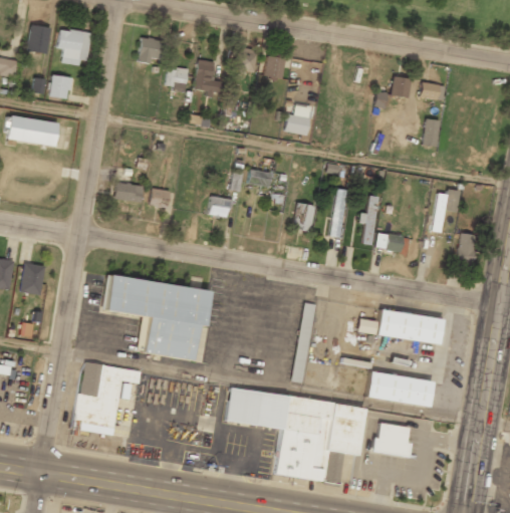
[(51,27),(31,24),(27,50),(47,53),(51,27)]
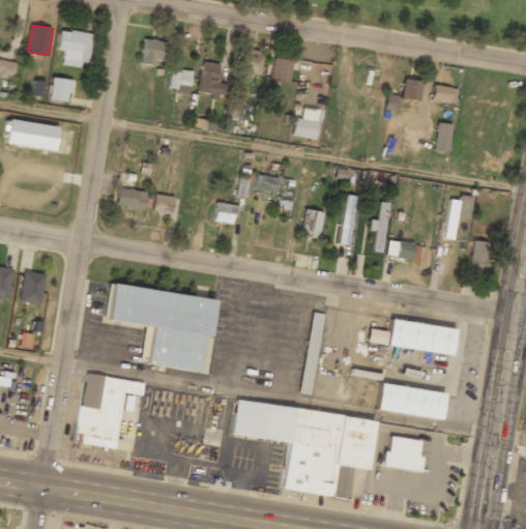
[(60,49),(65,50),(64,62),(90,65),(94,33),(62,29),(60,49)]
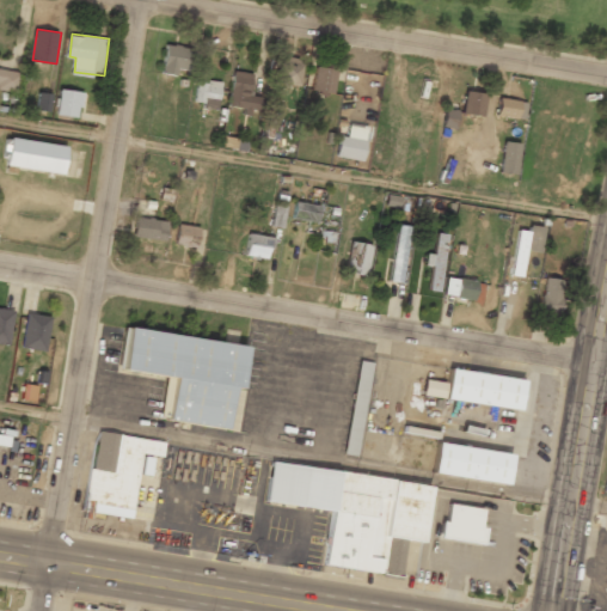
[(181,68),(200,71),(203,49),(169,44),(165,73),(179,74),(181,68)]
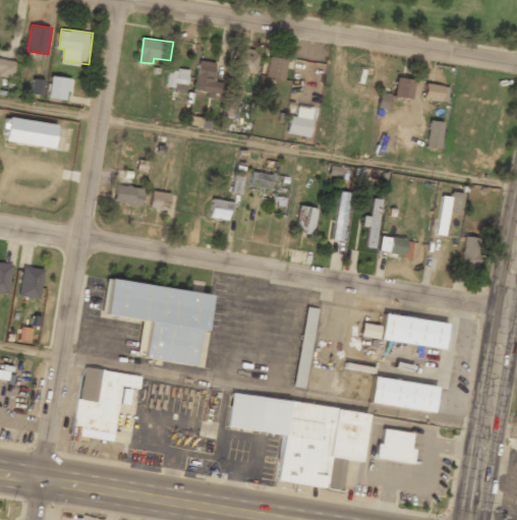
[(239,70),(257,72),(260,50),(241,48),(239,70)]
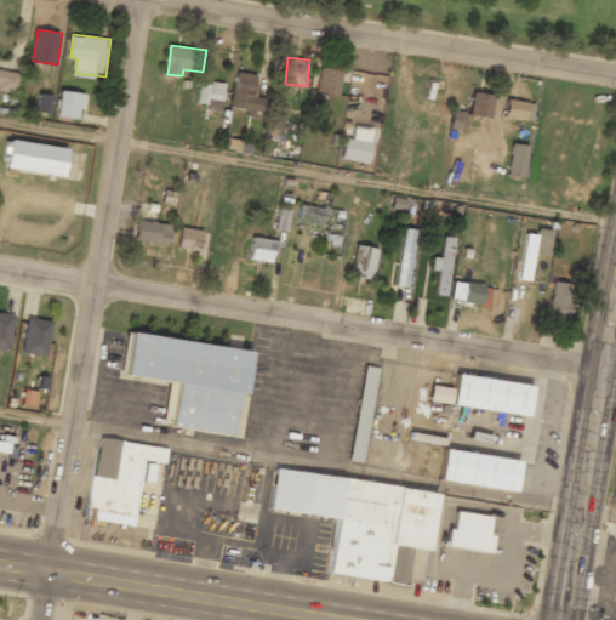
[(341,96),(344,69),(324,66),(319,92),(341,96)]
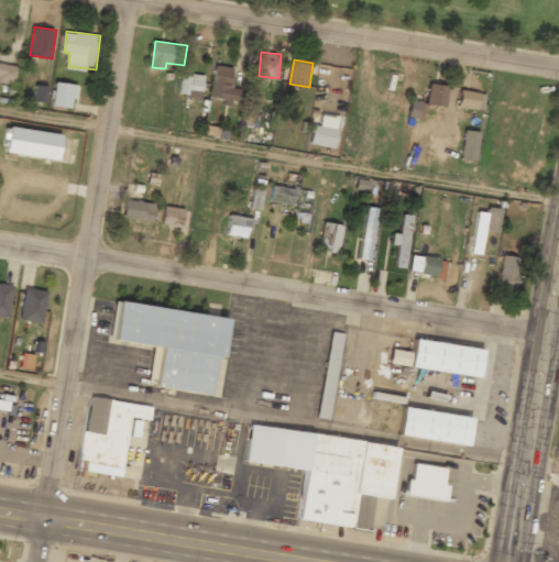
[(21,65),(0,62),(0,81),(19,84),(21,65)]
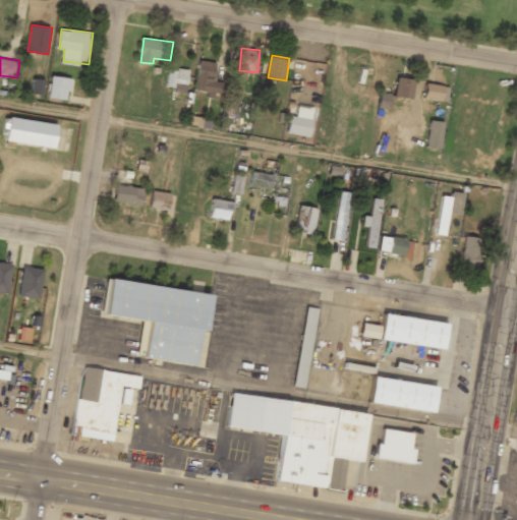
[(211,91),(211,95),(223,96),(225,81),(216,80),(218,61),(200,60),(198,90),(211,91)]
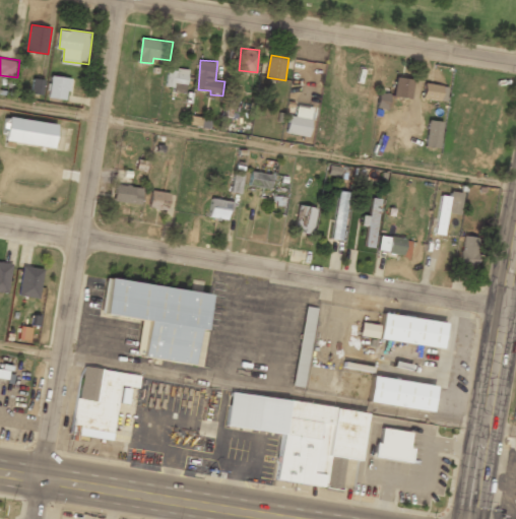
[(170,67),(168,88),(189,89),(190,69),(170,67)]
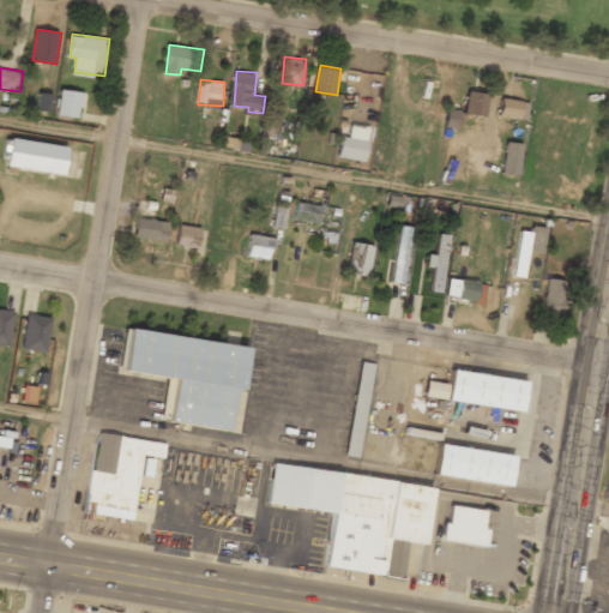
[(83,116),(85,91),(62,89),(60,114),(83,116)]
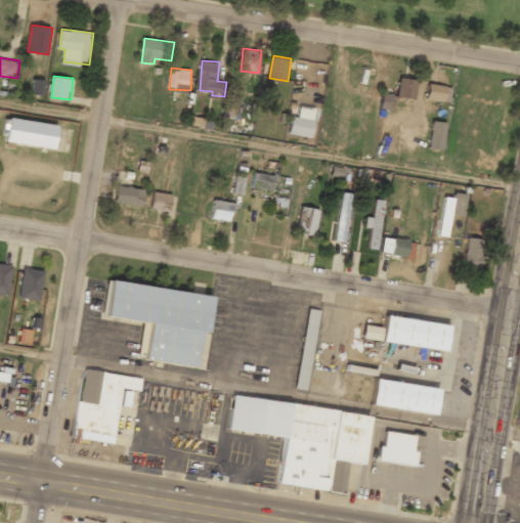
[(419,79),(400,77),(399,96),(417,98),(419,79)]
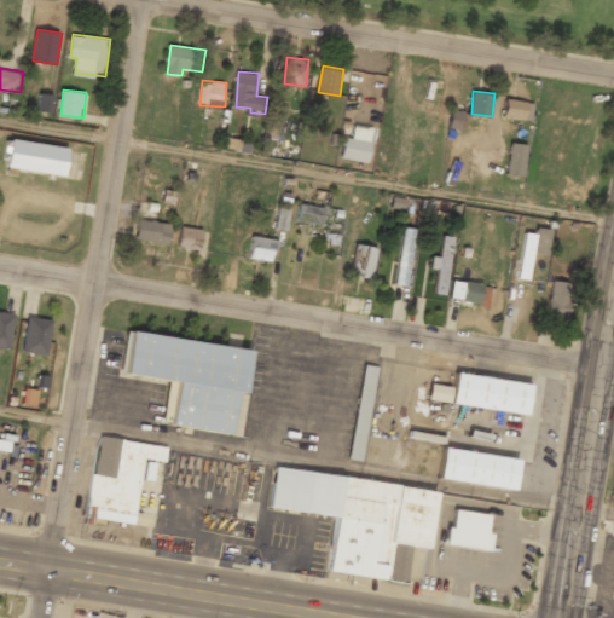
[(53,111),(54,93),(41,93),(41,111),(53,111)]
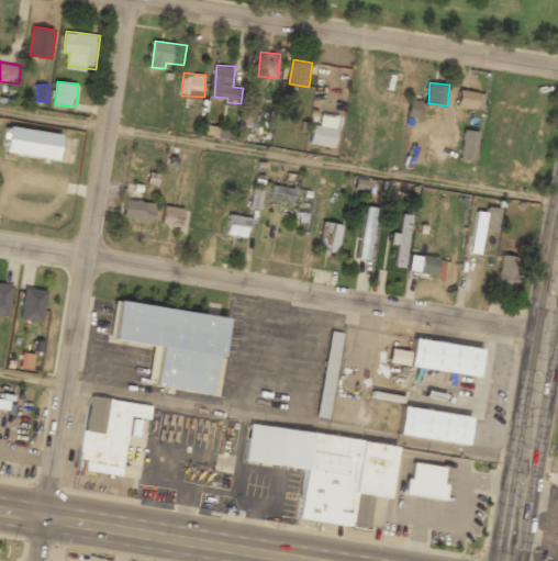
[(487,93),(461,89),(459,104),(484,109),(487,93)]
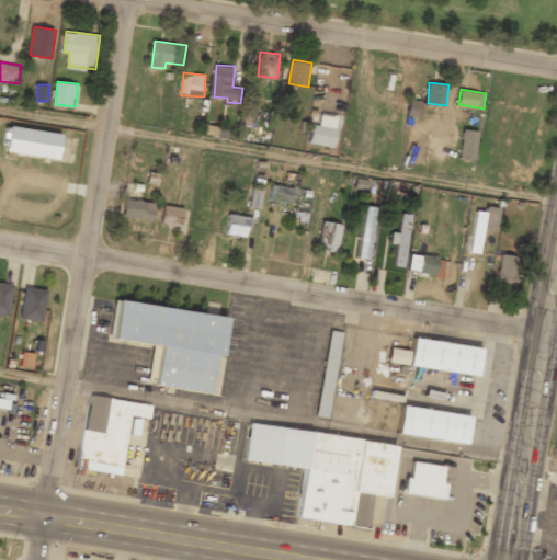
[(421,116),(422,100),(410,99),(409,116),(421,116)]
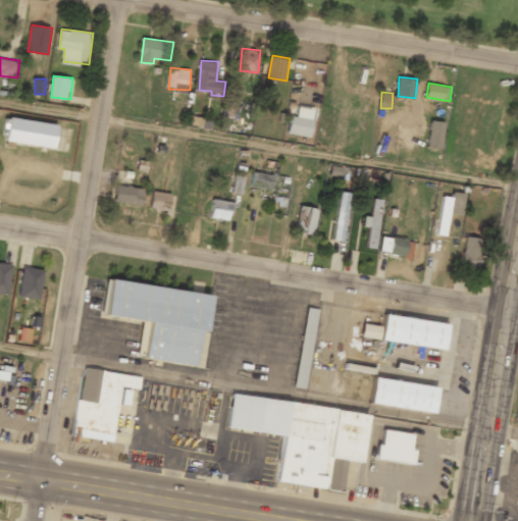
[(298,116),(292,114),(289,133),(311,137),(317,108),(300,105),(298,116)]
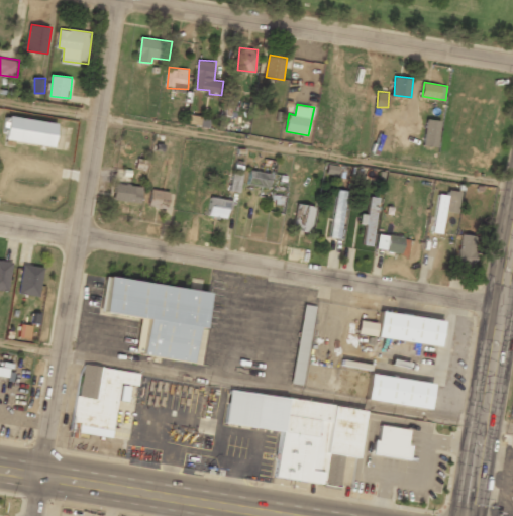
[(56,146),(59,123),(11,115),(7,138),(56,146)]
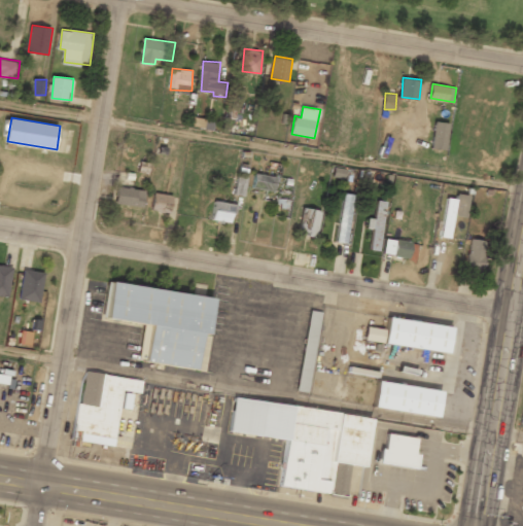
[(447,149),(450,123),(437,120),(432,147),(447,149)]
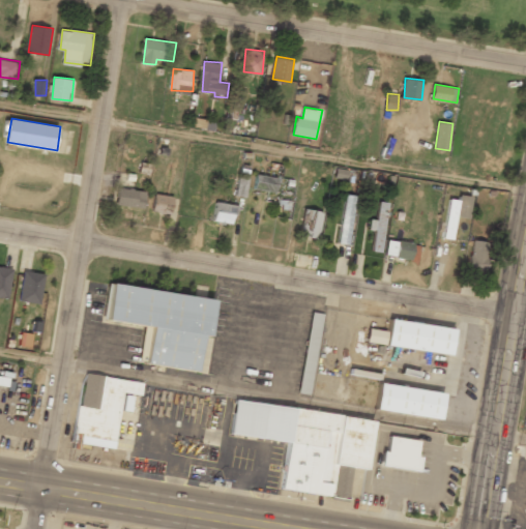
[(278,190),(280,176),(257,174),(256,188),(278,190)]
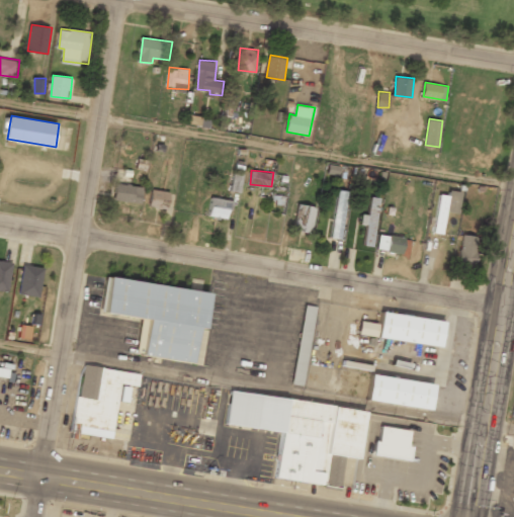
[(241,192),(244,175),(236,173),(233,190),(241,192)]
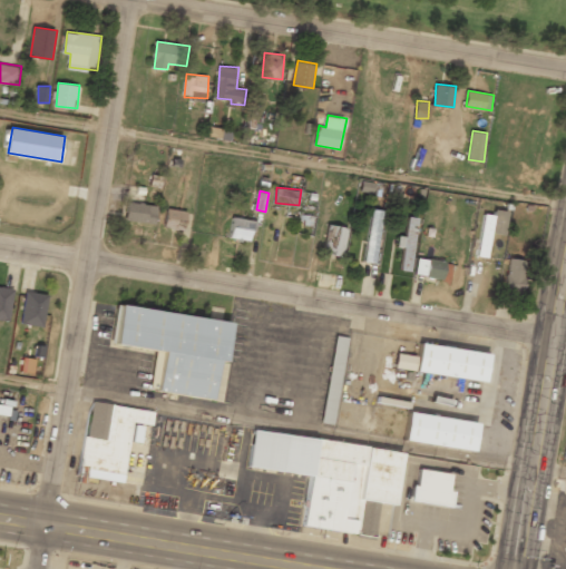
[(126,219),(156,224),(158,205),(129,200),(126,219)]
